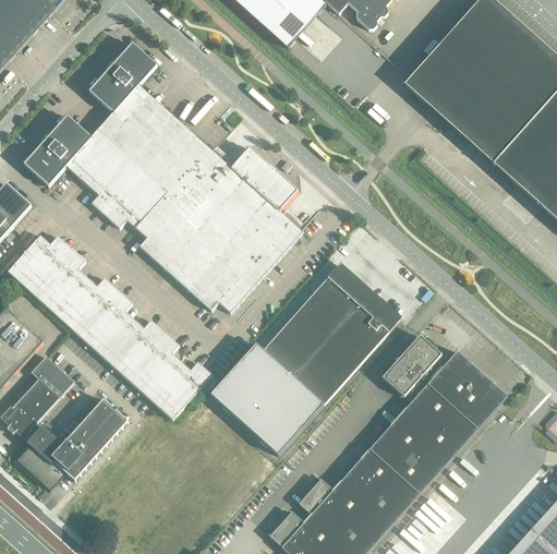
[(0,68),(60,0),(0,0),(0,68)]
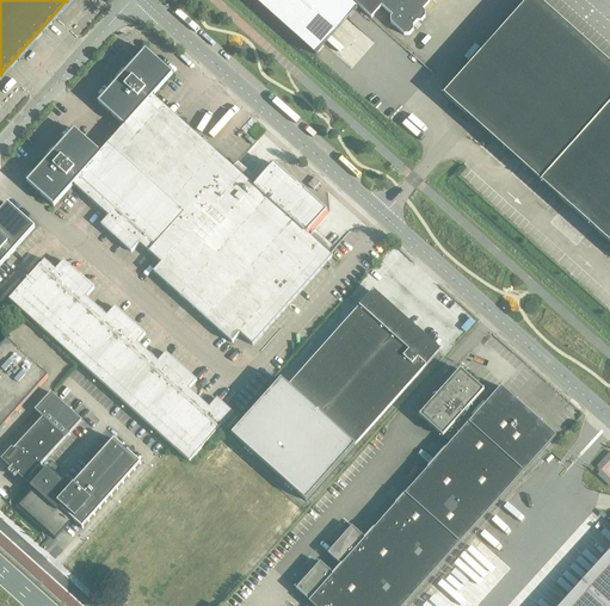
[(257,0),(297,36),(315,51),(324,41),(347,14),(356,5),(351,0),(257,0)]
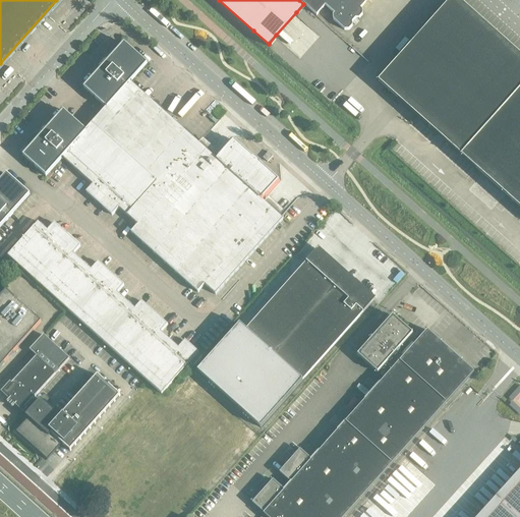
[(301,0),(315,12),(321,6),(325,2),(333,10),(332,11),(332,16),(344,26),(348,26),(351,22),(351,19),(354,15),(358,15),(361,11),(361,6),(359,5),(363,0),(301,0)]
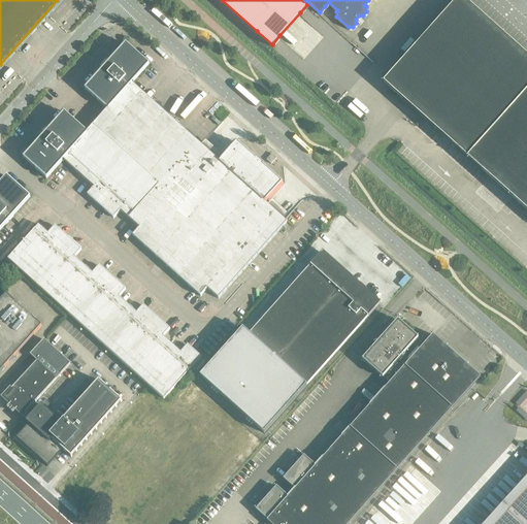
[(526,53),(467,0),(453,0),(383,78),(399,94),(408,102),(526,208),(526,53)]
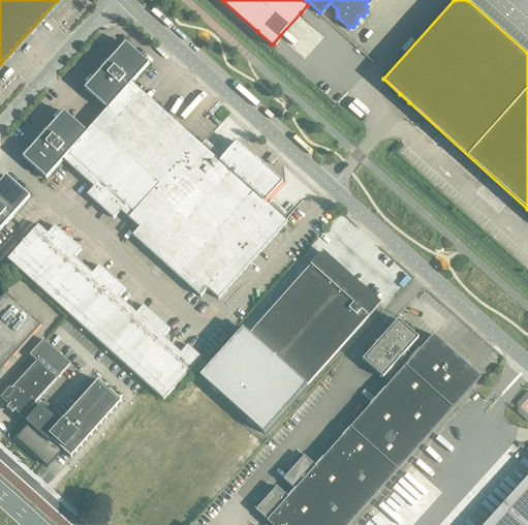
[(63,110),(39,135),(22,155),(45,176),(62,157),(92,184),(86,192),(113,216),(120,208),(138,224),(131,233),(199,294),(207,286),(217,296),(238,273),(286,219),(264,199),(281,180),(235,139),(218,158),(131,81),(148,61),(124,40),(83,86),(105,106),(85,129),(63,110)]
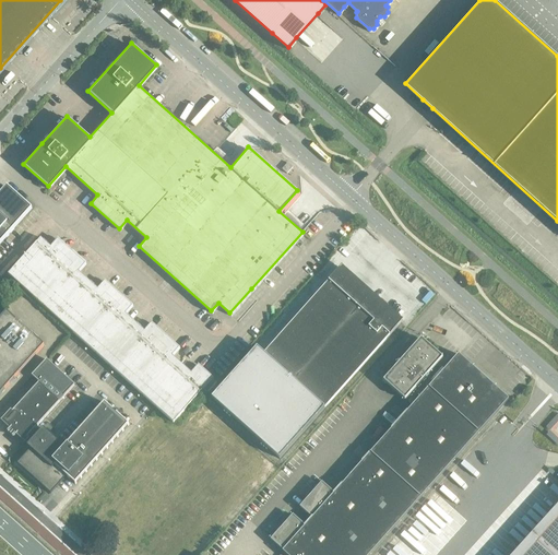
[(287,158),(282,165),(286,169),(292,163),(287,158)]
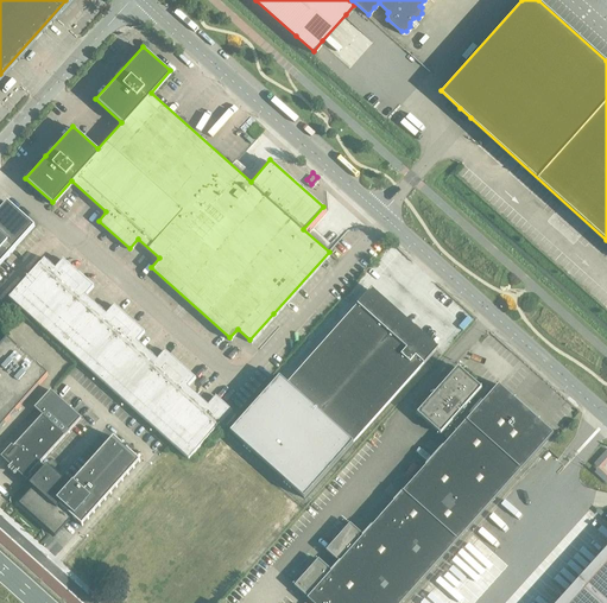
[(6,198),(0,205),(0,260),(2,258),(10,249),(18,241),(25,233),(33,223),(6,198)]
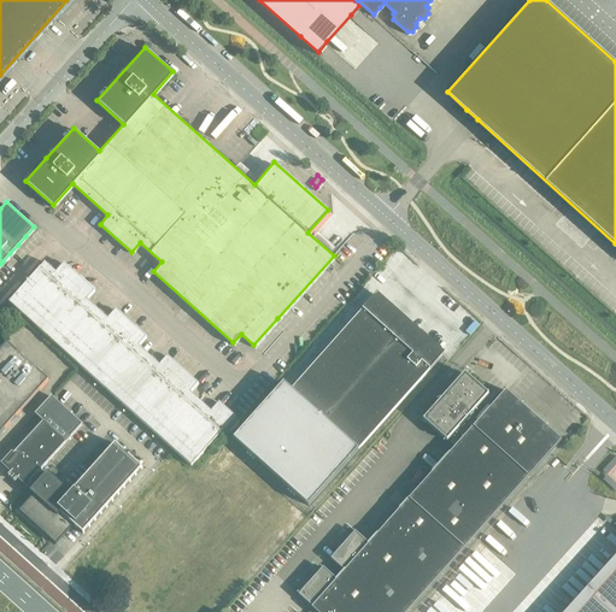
[(7,299),(17,309),(191,463),(234,413),(218,399),(210,407),(189,389),(198,381),(165,352),(158,362),(138,343),(145,334),(115,306),(106,315),(86,296),(94,288),(63,260),(56,269),(44,259),(7,299)]
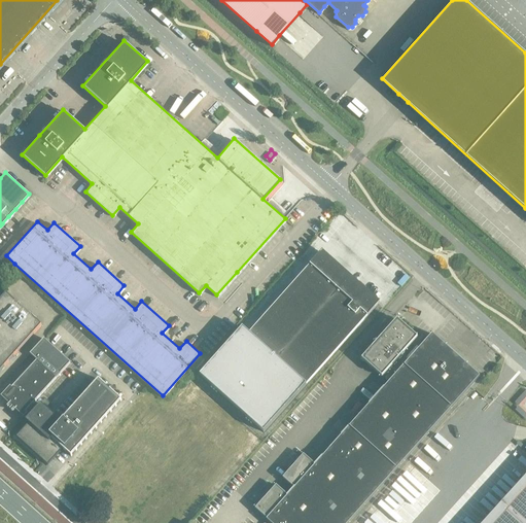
[(305,381),(376,302),(318,249),(247,328),(241,324),(199,372),(263,428),(305,381)]
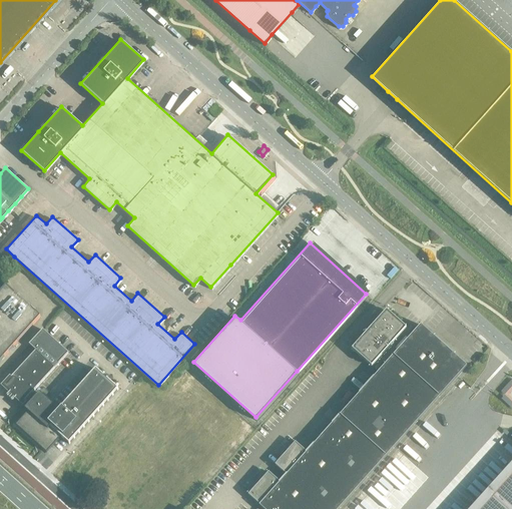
[(238,256),(230,265),(236,270),(244,261),(238,256)]
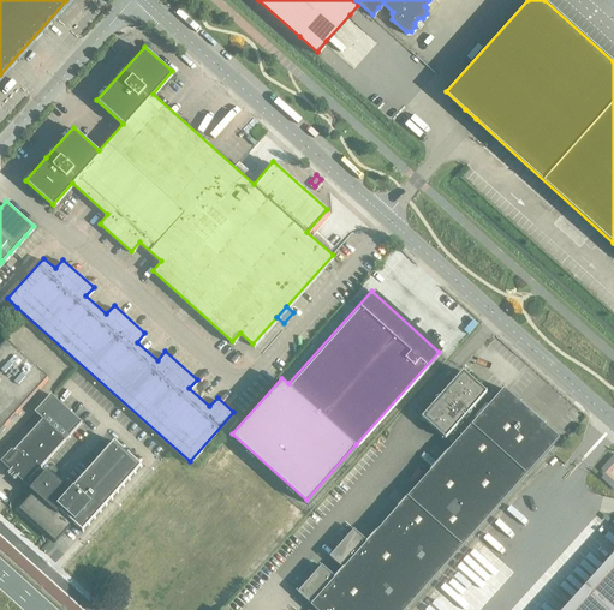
[(0,428),(47,376),(6,339),(0,345),(0,428)]
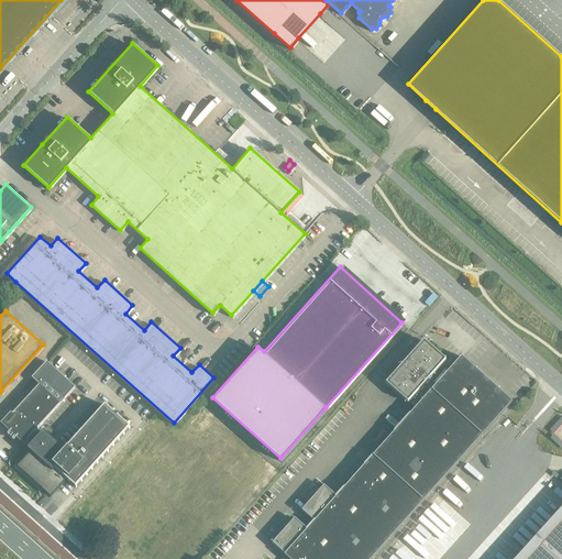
[(407,399),(408,398),(415,405),(410,409),(343,485),(394,529),(500,409),(510,398),(460,353),(434,382),(428,375),(444,357),(422,338),(384,380),(407,399)]
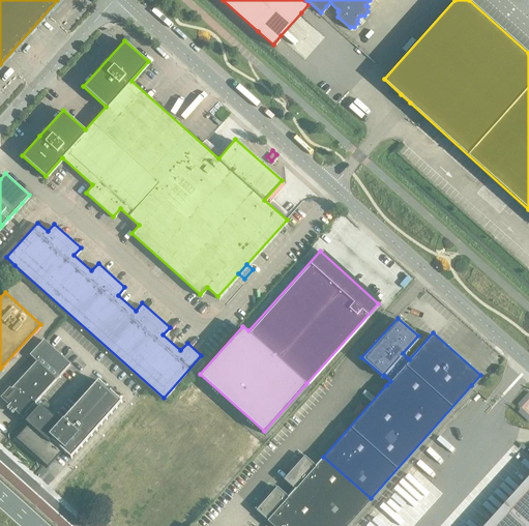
[(29,352),(36,359),(3,395),(9,401),(5,406),(11,411),(16,407),(23,413),(56,377),(69,361),(43,338),(29,352)]
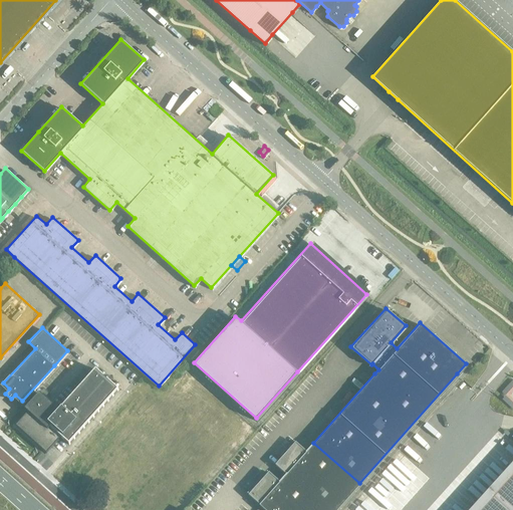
[(94,366),(88,373),(58,408),(39,391),(24,407),(27,410),(15,423),(46,451),(60,435),(68,442),(117,387),(94,366)]
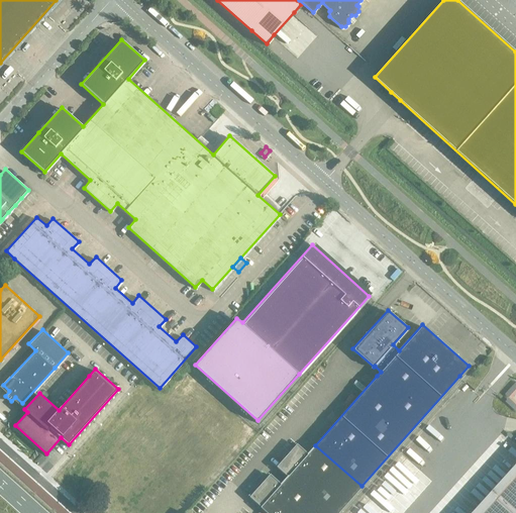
[(515,446),(509,441),(513,436),(507,430),(499,438),(515,452),(515,446)]
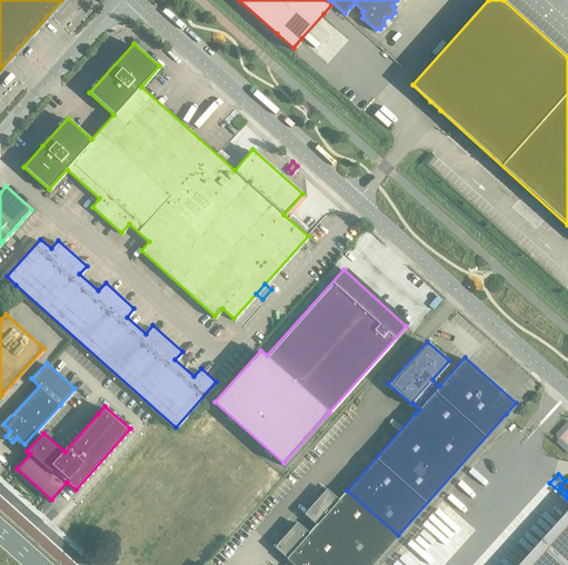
[(370,564),(398,535),(347,491),(339,499),(326,488),(304,513),(316,525),(317,524),(361,564),(370,564)]
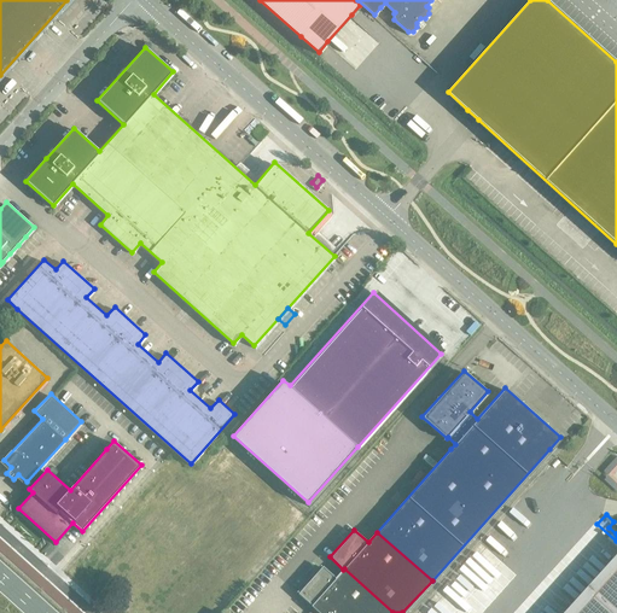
[(476,612),(513,567),(482,542),(429,607),(434,611),(438,605),(448,612),(476,612)]
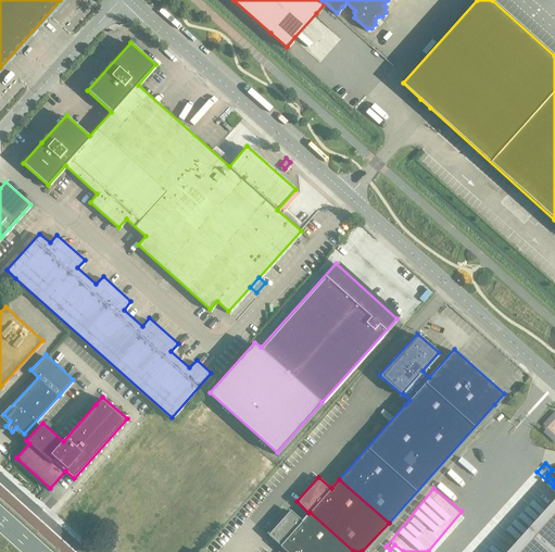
[(554,551),(554,497),(505,551),(554,551)]
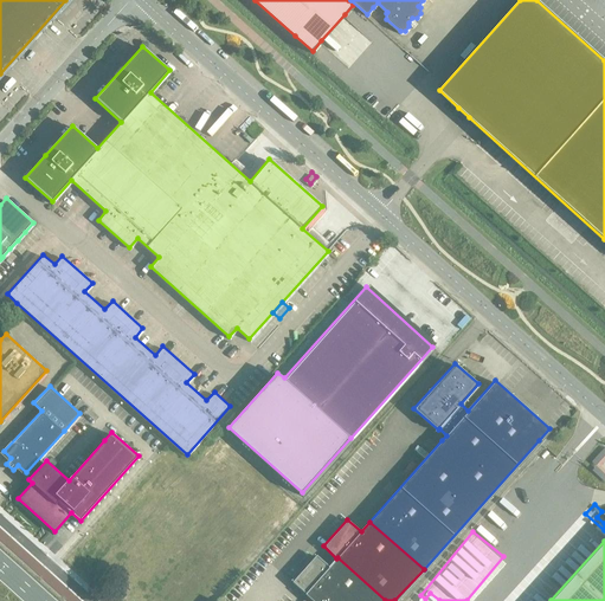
[(385,600),(338,557),(336,559),(329,567),(315,554),(291,581),(306,593),(314,600),(385,600)]
